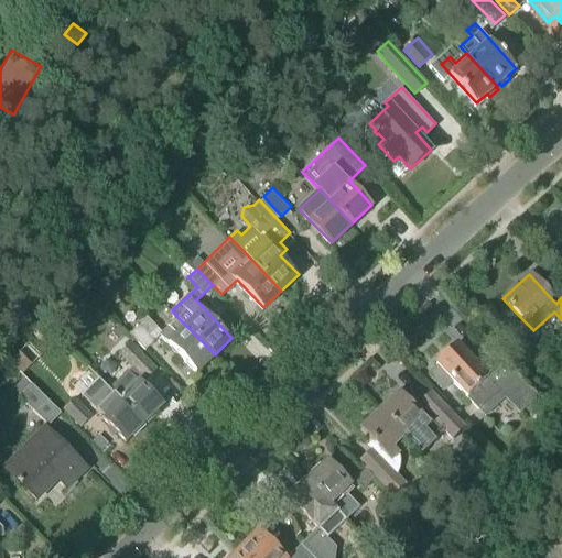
[(130,332),(146,348),(155,339),(150,334),(159,325),(147,313),(137,323),(139,325),(130,332)]
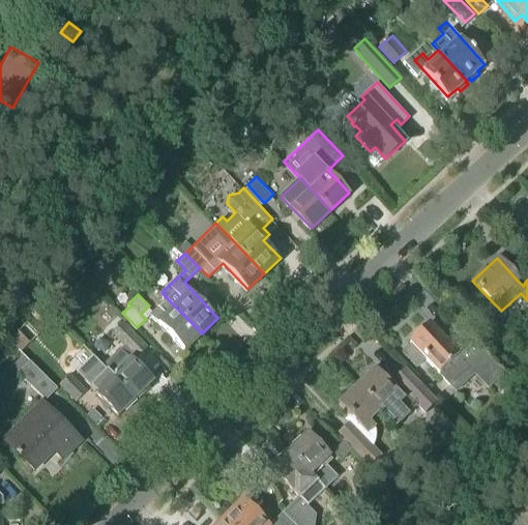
[(168,299),(151,314),(185,349),(202,333),(168,299)]
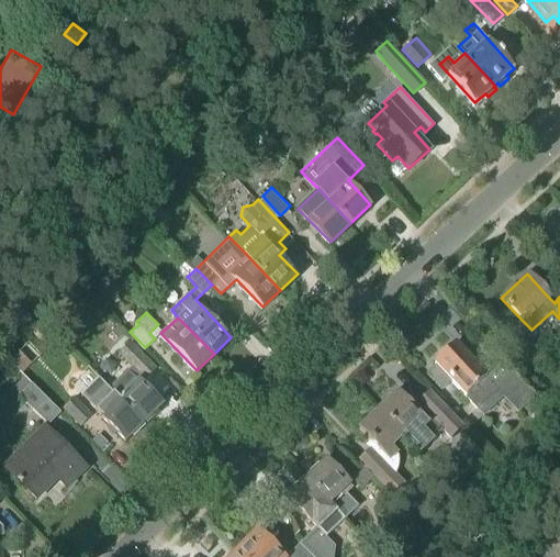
[(132,365),(111,387),(145,421),(163,402),(156,396),(160,392),(149,380),(145,385),(142,381),(158,365),(132,340),(119,352),(132,365)]
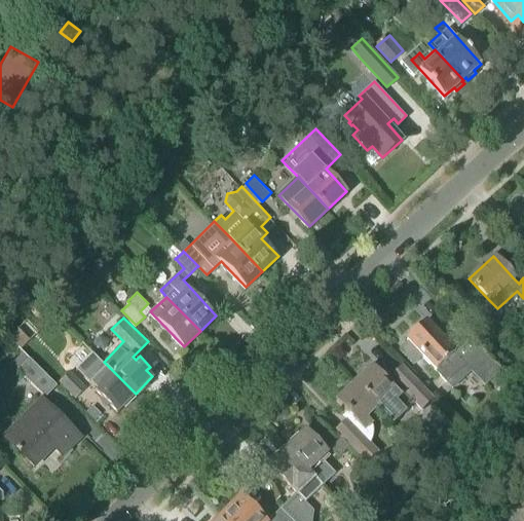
[(453,386),(460,380),(472,369),(485,383),(502,368),(471,335),(455,350),(426,321),(422,325),(418,324),(412,330),(412,334),(407,338),(409,339),(400,347),(413,363),(422,355),(447,381),(453,386)]
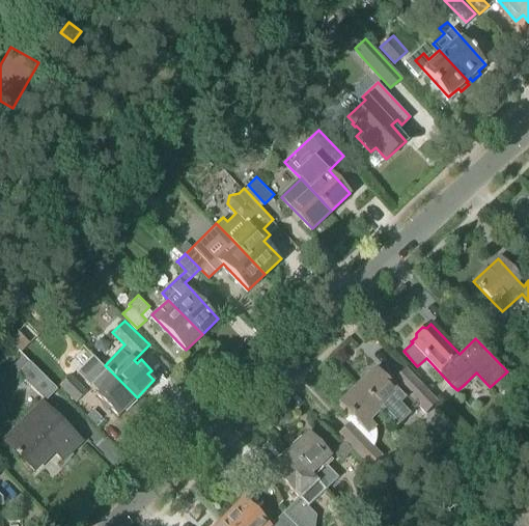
[(16,363),(22,369),(31,360),(25,354),(16,363)]
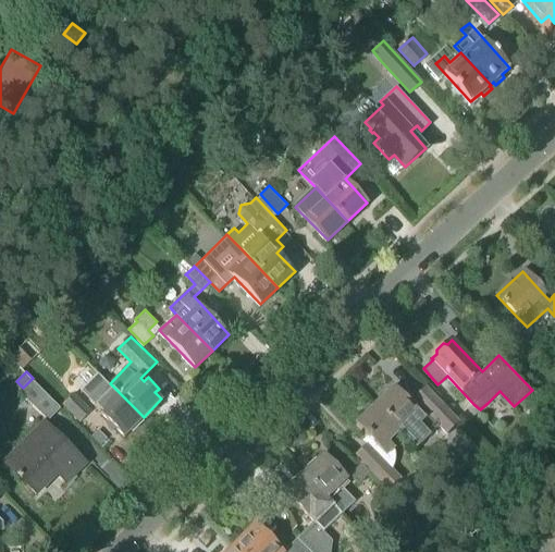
[(82,390),(97,404),(96,405),(102,411),(102,412),(125,434),(144,417),(110,383),(99,372),(82,390)]
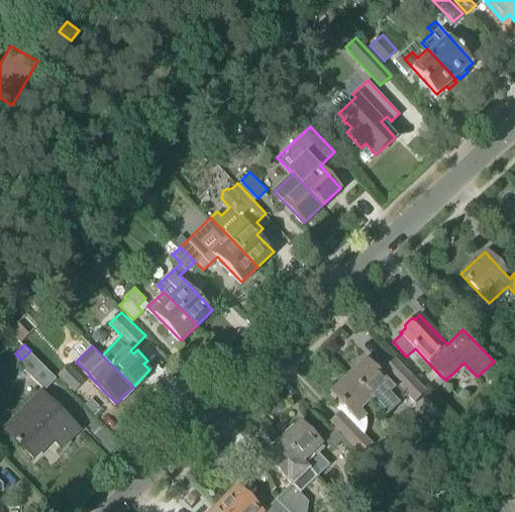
[(45,388),(57,377),(30,350),(21,360),(18,362),(45,388)]
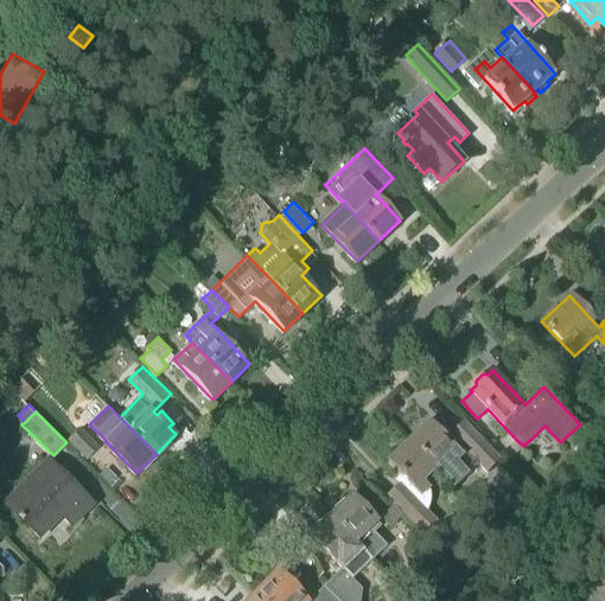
[(69,439),(88,458),(100,446),(74,419),(65,427),(72,435),(69,439)]
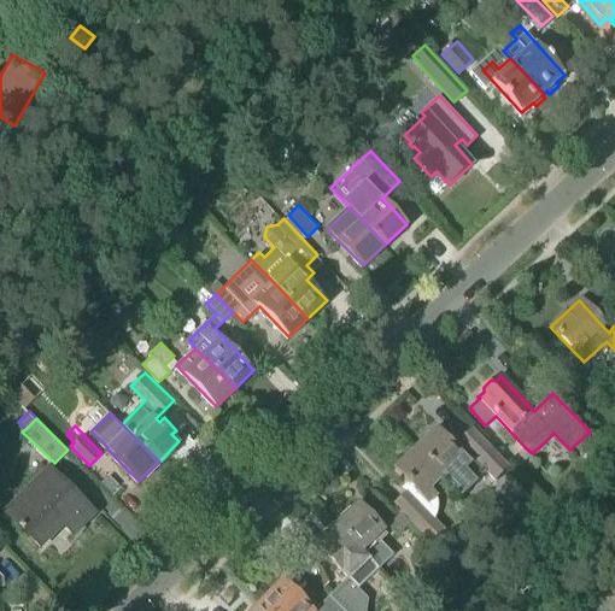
[(419,446),(417,447),(444,476),(462,495),(487,471),(496,479),(510,464),(473,426),(461,435),(457,433),(450,440),(438,427),(428,436),(423,436),(419,441),(419,446)]
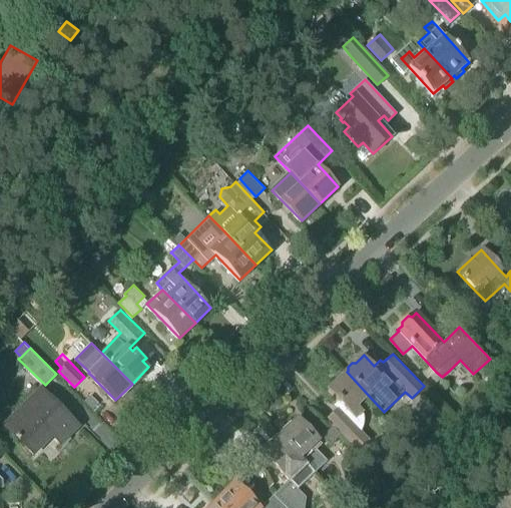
[(342,404),(327,418),(334,425),(335,425),(342,433),(358,450),(371,438),(362,430),(363,429),(363,427),(364,426),(364,425),(364,424),(365,423),(365,422),(365,421),(365,419),(365,418),(365,417),(365,416),(365,414),(365,413),(365,412),(364,411),(358,405),(369,396),(347,372),(345,373),(342,373),(338,377),(338,381),(329,390),(339,400),(342,404)]
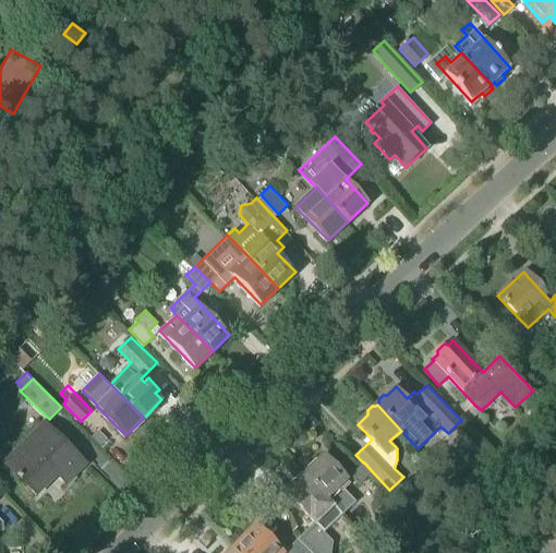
[(67,481),(85,463),(46,422),(20,449),(23,453),(10,466),(36,492),(57,471),(67,481)]
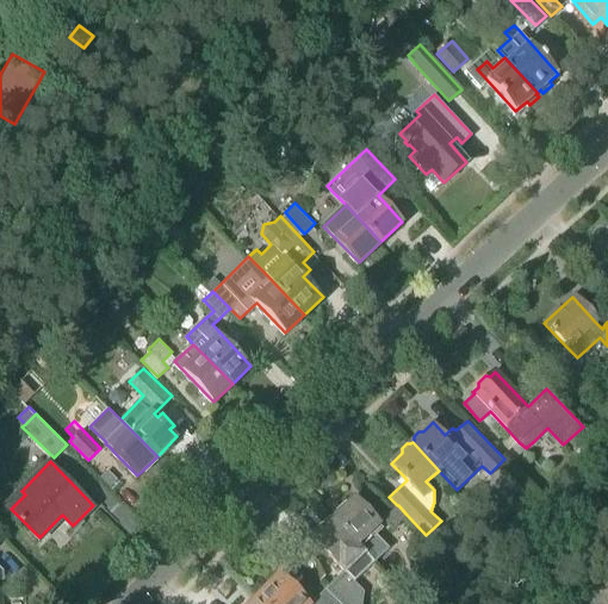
[(355,497),(333,517),(355,540),(358,542),(374,560),(389,547),(377,534),(384,527),(355,497)]
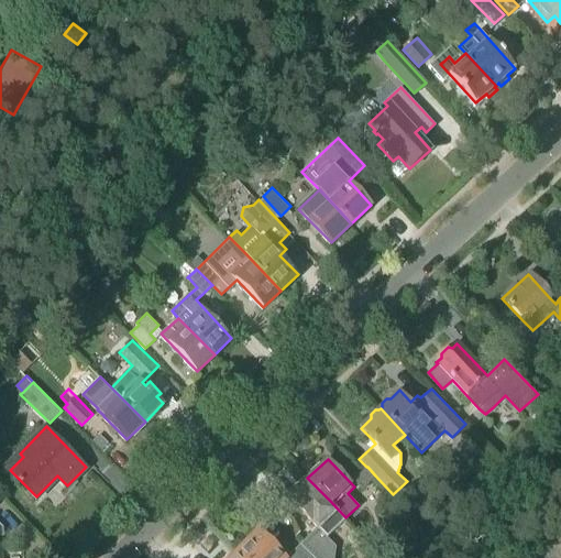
[(366,467),(355,478),(363,487),(375,476),(367,467),(366,467)]
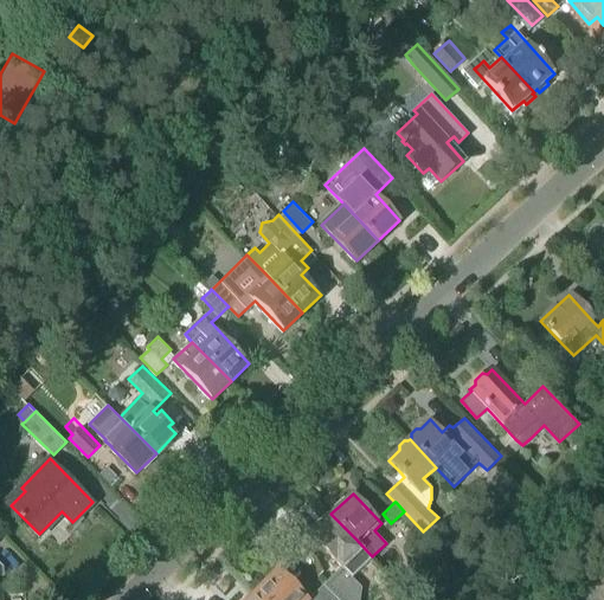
[(331,514),(310,533),(331,554),(341,566),(338,569),(338,568),(333,573),(326,580),(327,580),(326,582),(323,584),(340,599),(360,599),(362,586),(352,576),(372,556),(355,539),(353,536),(331,514)]
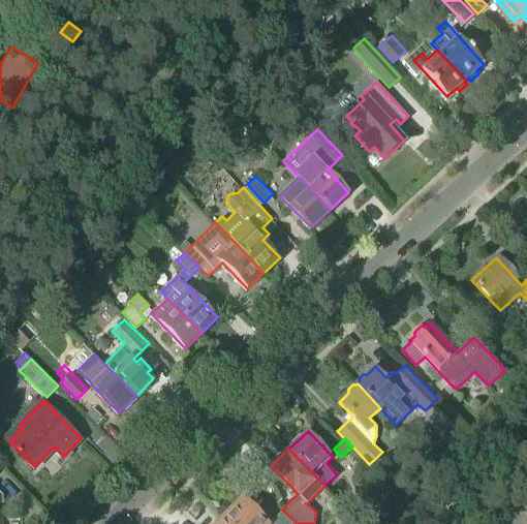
[(273,482),(268,481),(261,486),(278,503),(283,498),(278,488),(277,486),(276,485),(276,484),(275,483),(273,482)]
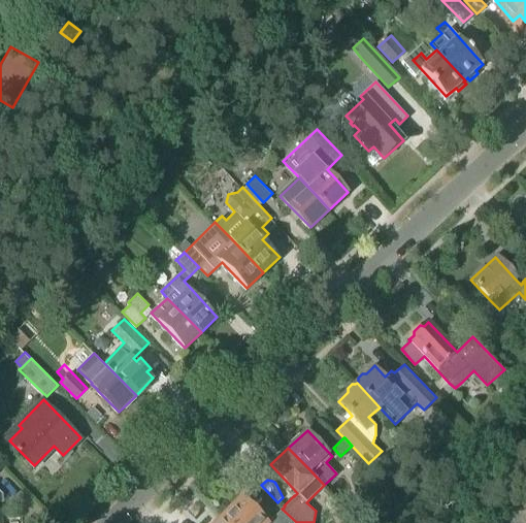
[(525,494),(493,522),(525,522),(525,494)]
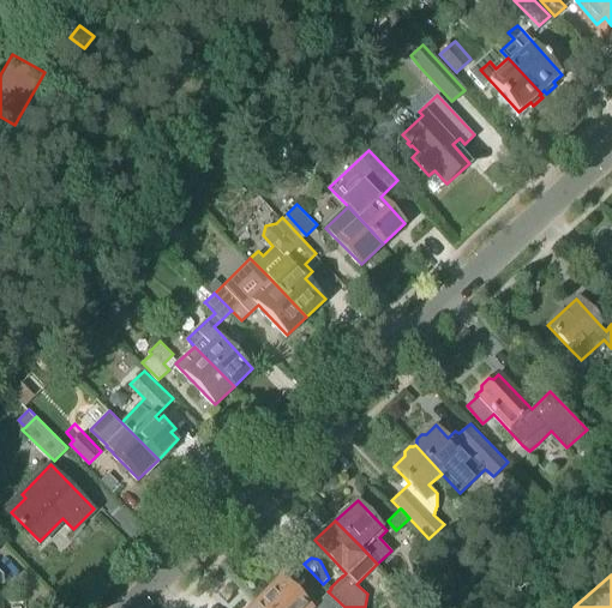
[(269,590),(258,601),(265,607),(345,607),(328,591),(311,607),(309,607),(306,606),(292,590),(281,578),(277,582),(269,590)]
